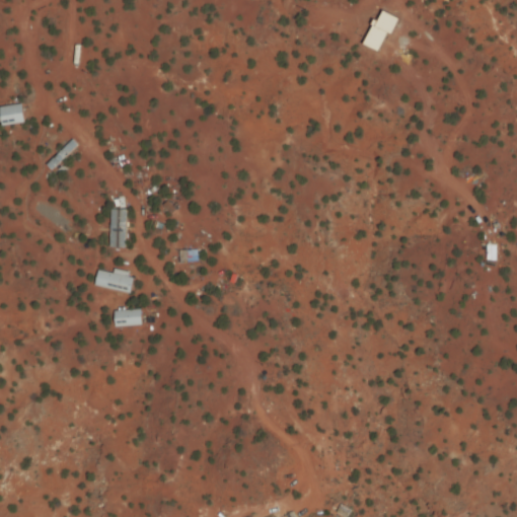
[(0,105),(2,125),(25,123),(24,103),(0,105)]
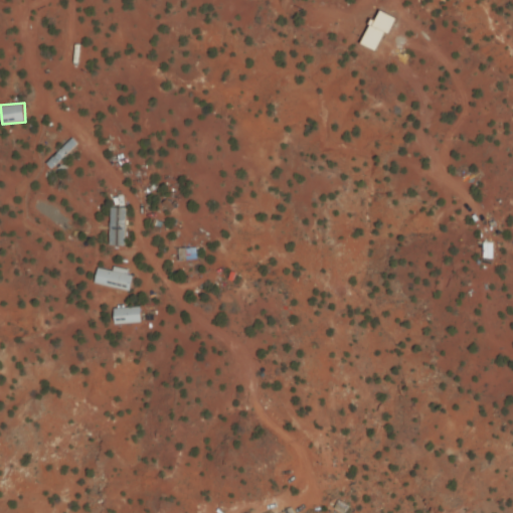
[(109,208),(109,245),(125,245),(125,208),(109,208)]
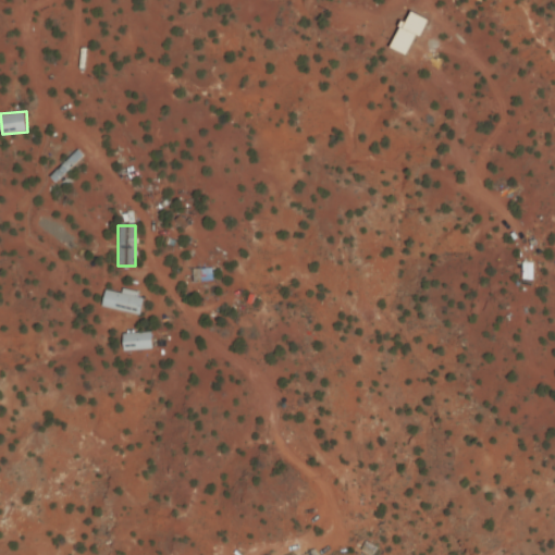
[(192,268),(192,282),(211,282),(211,268),(192,268)]
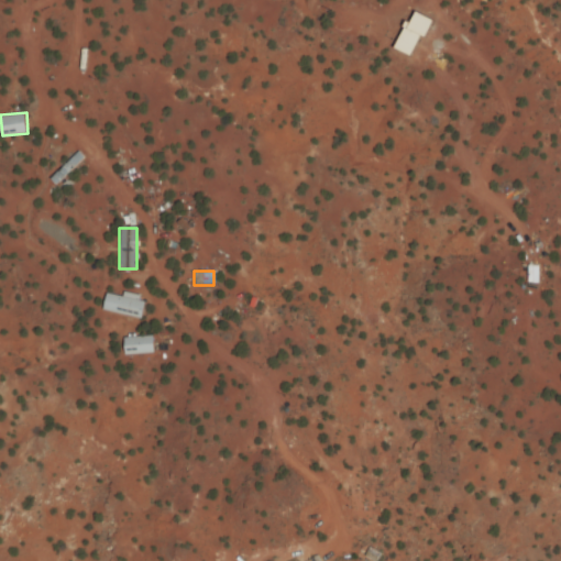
[(142,319),(145,299),(107,290),(102,310),(142,319)]
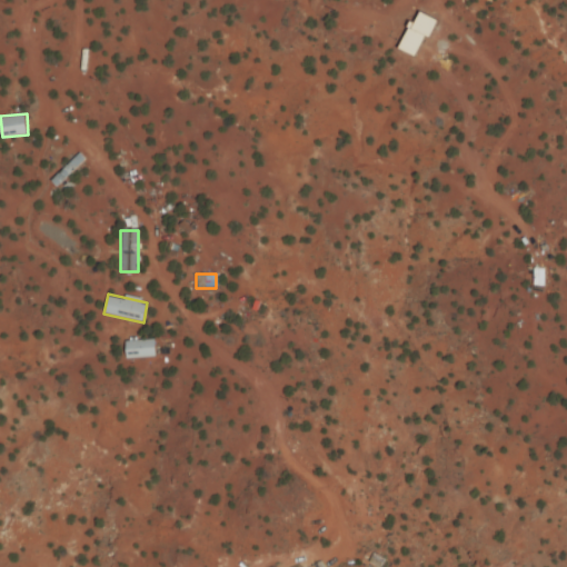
[(156,358),(156,339),(126,339),(126,358),(156,358)]
